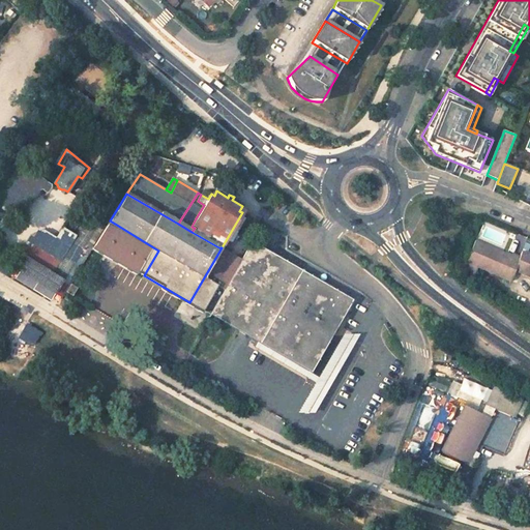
[(97,227),(86,219),(52,275),(26,259),(18,270),(33,280),(43,286),(55,293),(62,282),(97,227)]
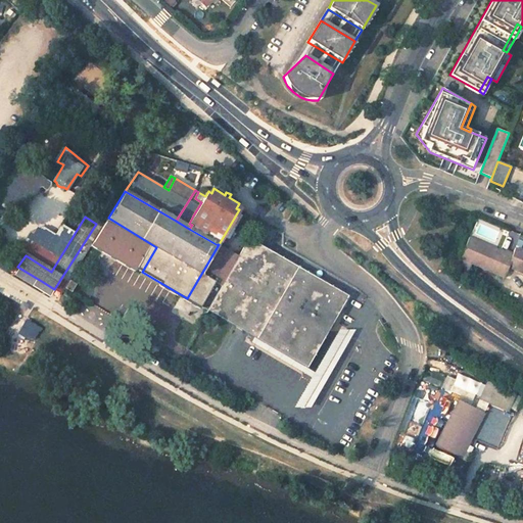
[(156,247),(108,218),(102,228),(92,243),(142,272),(156,247)]
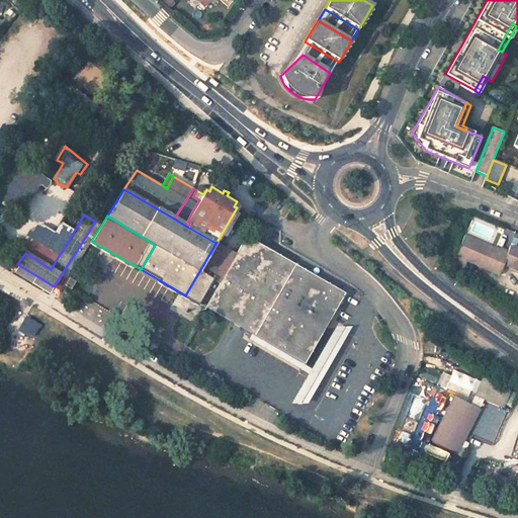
[(101,226),(95,222),(61,275),(67,279),(81,258),(91,241),(101,226)]
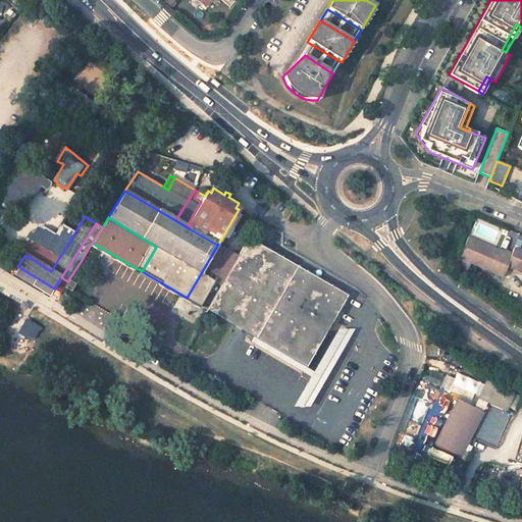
[(248,238),(238,256),(207,309),(306,367),(325,333),(332,320),(348,296),(248,238)]
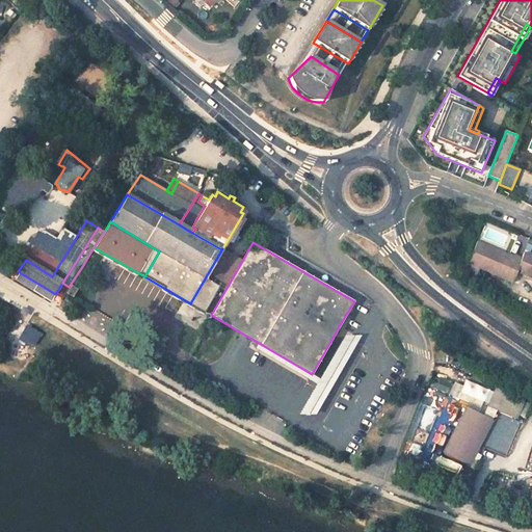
[(519,274),(525,276),(530,264),(531,265),(531,256),(524,253),(522,256),(521,261),(476,242),(472,254),(519,274)]
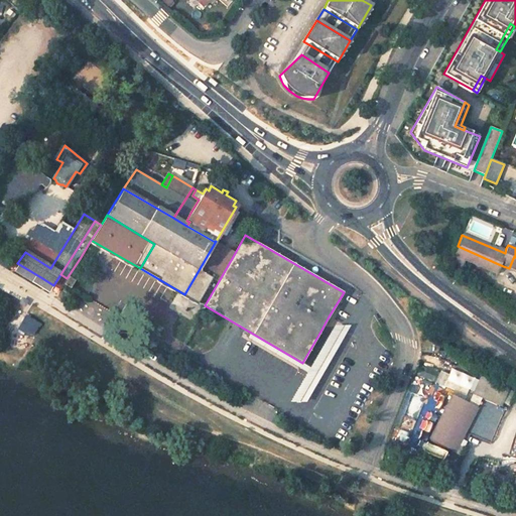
[(216,241),(184,294),(205,305),(235,253),(216,241)]
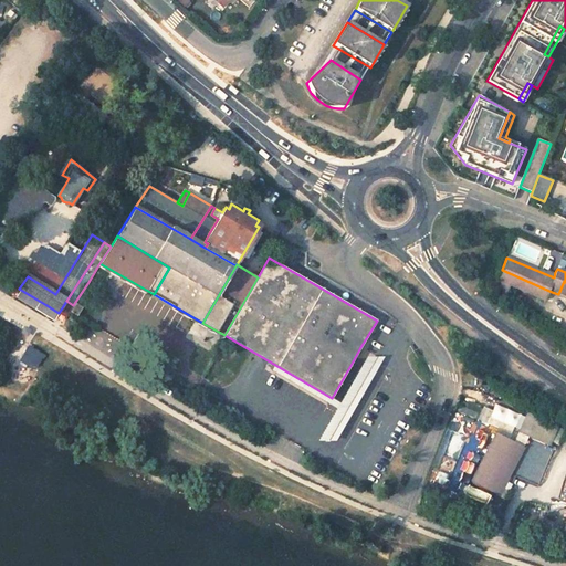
[(502,270),(494,289),(506,294),(511,285),(547,301),(552,292),(502,270)]
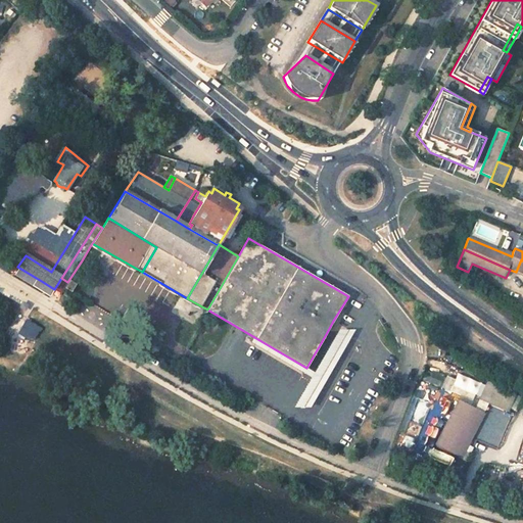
[(75,284),(69,282),(65,288),(70,291),(75,284)]
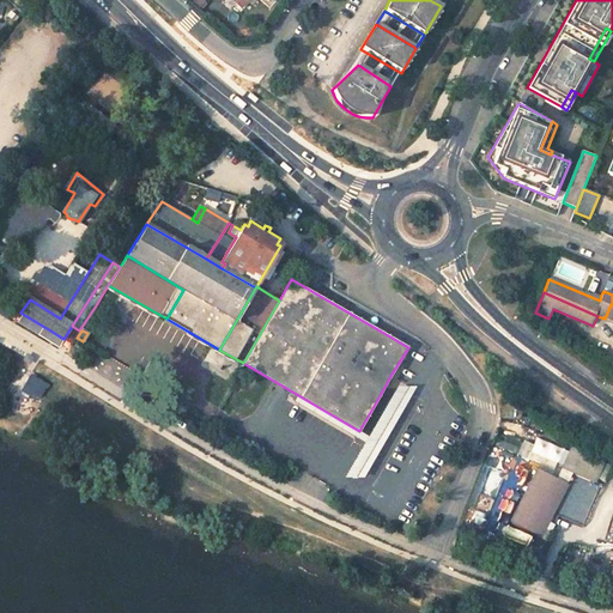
[(406,384),(390,376),(382,392),(398,400),(406,384)]
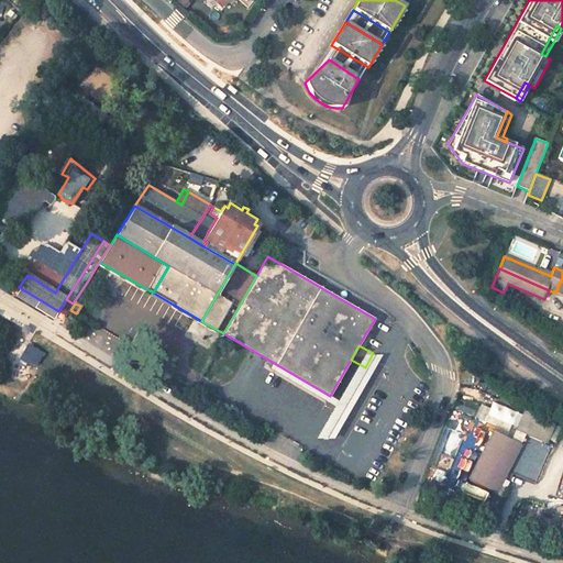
[(464,368),(461,367),(452,390),(454,392),(464,368)]
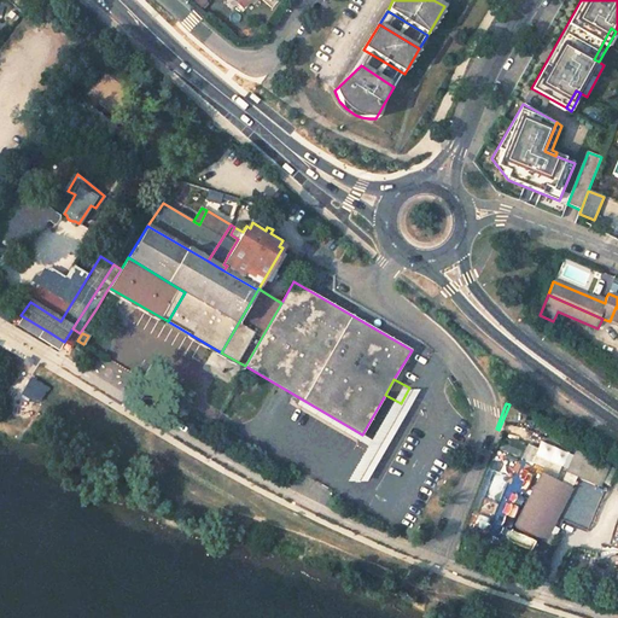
[(518,407),(509,404),(499,430),(508,433),(518,407)]
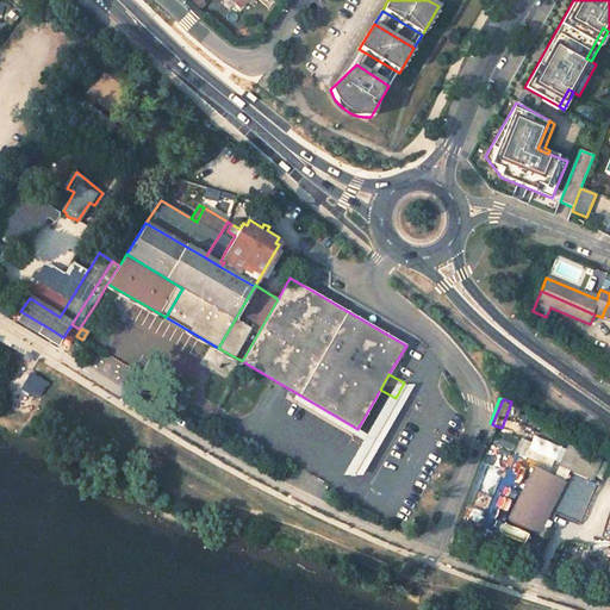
[(533,411),(531,410),(527,417),(542,428),(547,421),(533,411)]
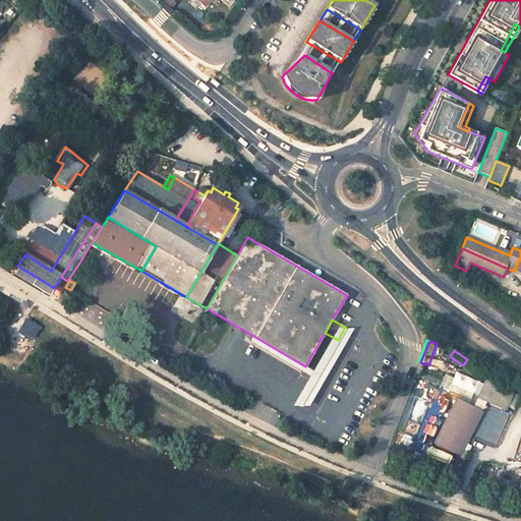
[(453,374),(453,378),(443,375),(440,389),(470,396),(471,390),(478,392),(480,381),(453,374)]
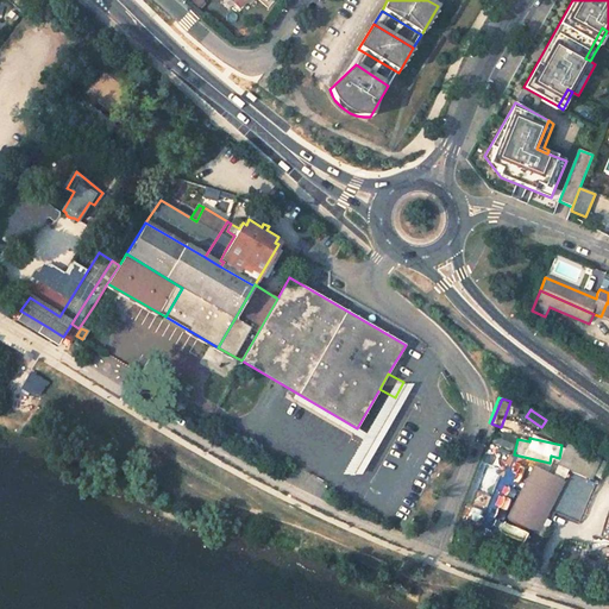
[(589,454),(566,444),(562,457),(584,466),(589,454)]
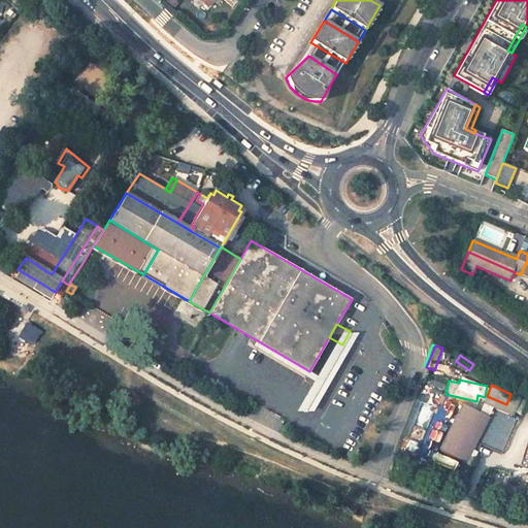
[(506,404),(487,396),(485,399),(504,407),(506,404)]
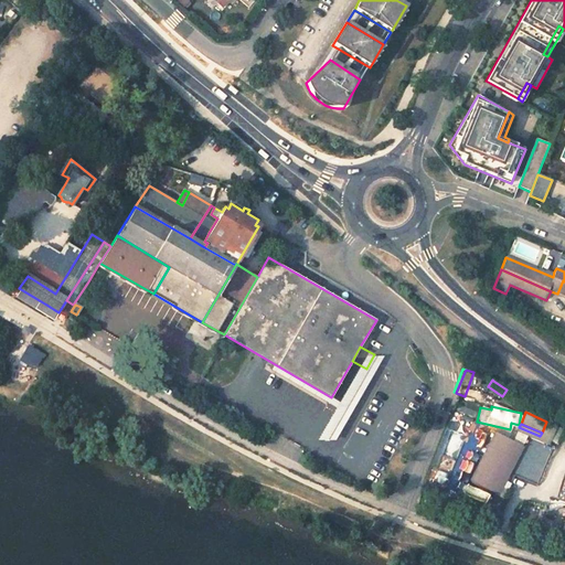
[(435,470),(449,476),(465,436),(449,430),(435,470)]
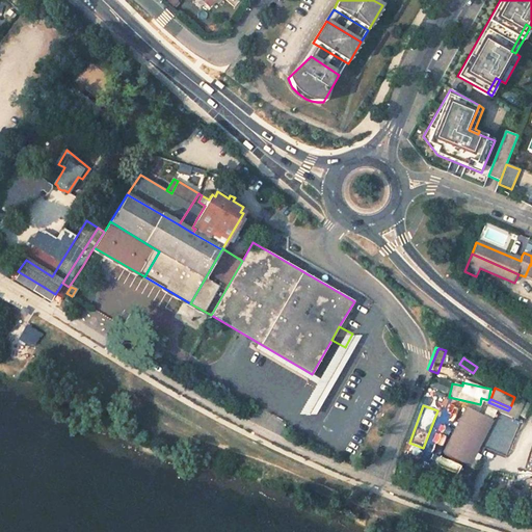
[(463,413),(441,452),(469,468),(493,422),(466,407),(463,413)]
